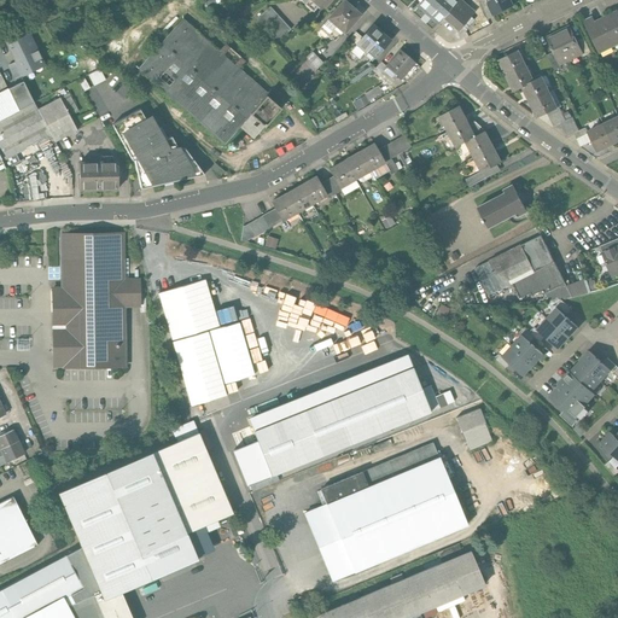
[(35,0),(22,0),(23,3),(21,4),(27,15),(40,9),(35,0)]
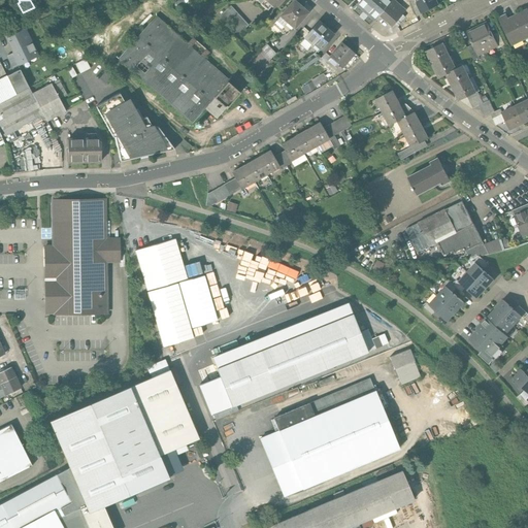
[(262,0),(260,4),(266,10),(271,5),(272,6),(277,0),(262,0)]
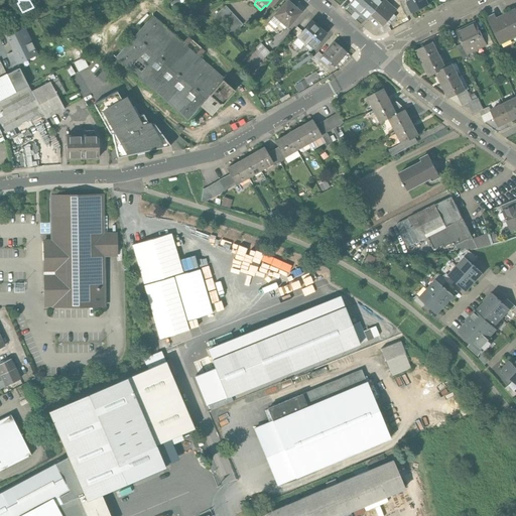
[(353,0),(350,4),(366,19),(370,15),(369,15),(377,6),(376,6),(380,2),(377,0),(353,0)]
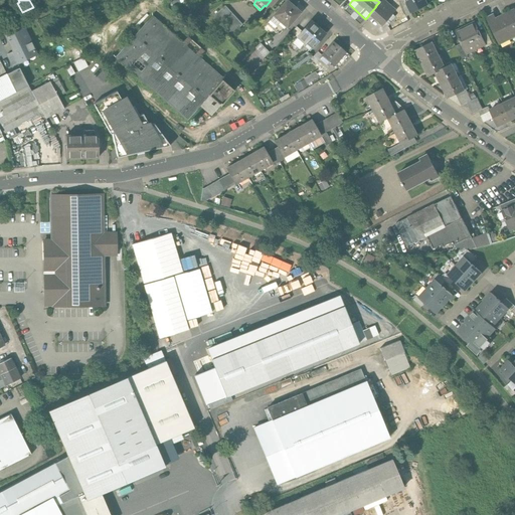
[(394,11),(381,0),(380,0),(379,2),(375,6),(376,6),(368,15),(369,15),(381,26),(387,19),(390,21),(389,21),(390,22),(394,17),(391,14),(394,11)]
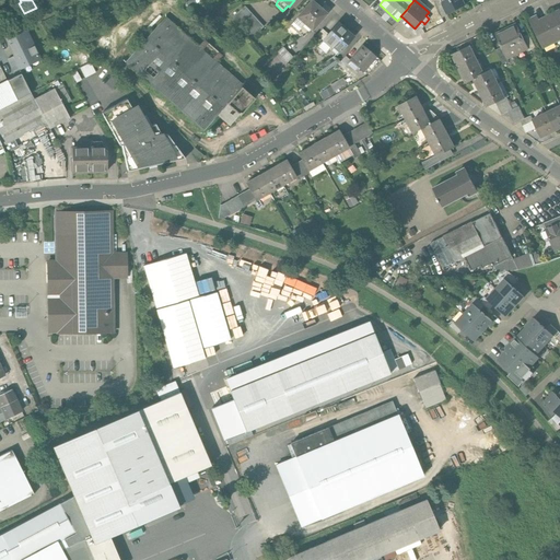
[(440,0),(447,14),(465,7),(462,0),(440,0)]
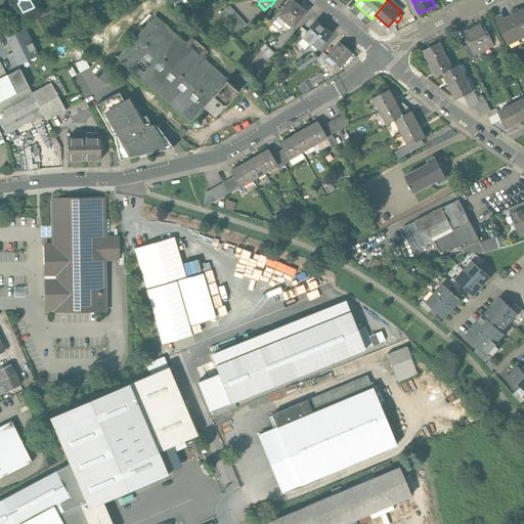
[(291,1),(271,24),(285,35),(291,28),(292,29),(305,13),(291,1)]
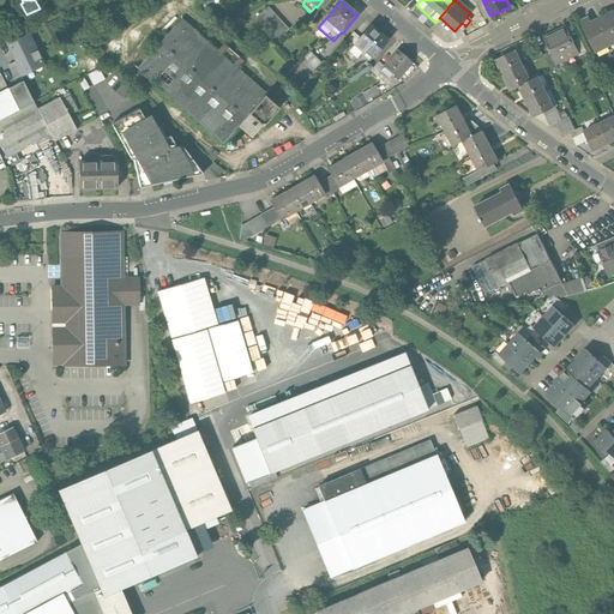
[(289,31),(268,7),(257,18),(274,36),(270,40),(272,43),(278,40),(289,31)]
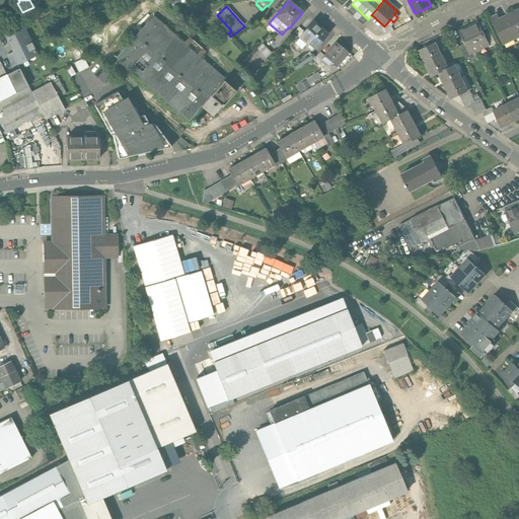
[(518,11),(518,10),(511,14),(512,17),(501,23),(497,14),(490,18),(503,44),(518,35),(518,11)]
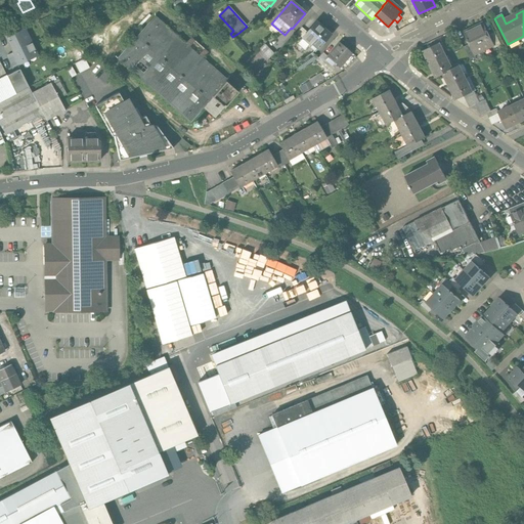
[(195,41),(190,47),(155,17),(131,44),(129,42),(123,49),(125,50),(118,59),(153,90),(149,94),(155,98),(158,94),(190,123),(204,106),(216,118),(238,92),(226,82),(227,80),(199,55),(204,49),(195,41)]
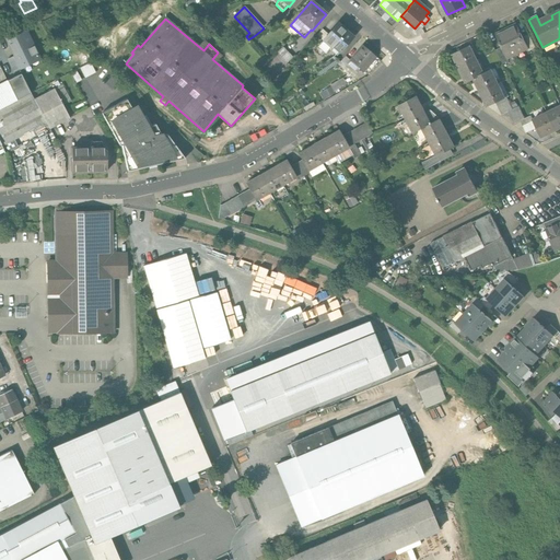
[(337,24),(323,39),(331,47),(329,49),(336,55),(352,37),(337,24)]
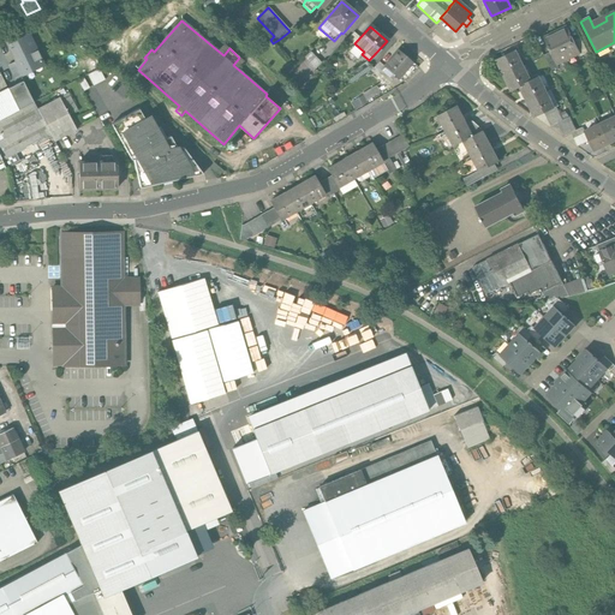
[(568,27),(556,33),(568,59),(579,53),(580,53),(574,41),(568,27)]
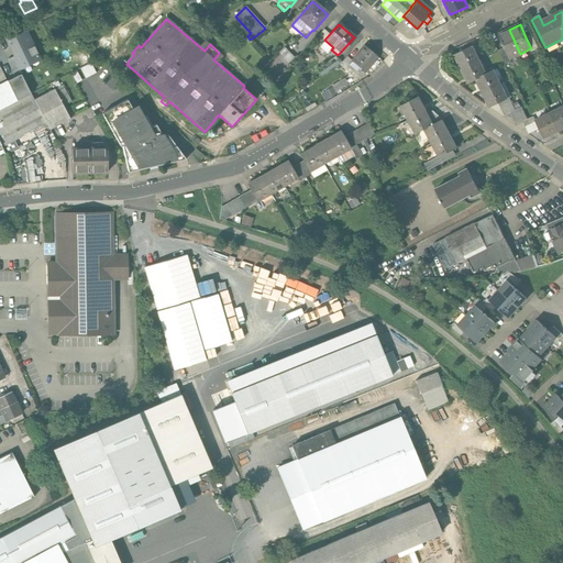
[(25,29),(7,39),(12,51),(14,50),(18,55),(19,55),(24,66),(30,64),(28,61),(39,55),(25,29)]
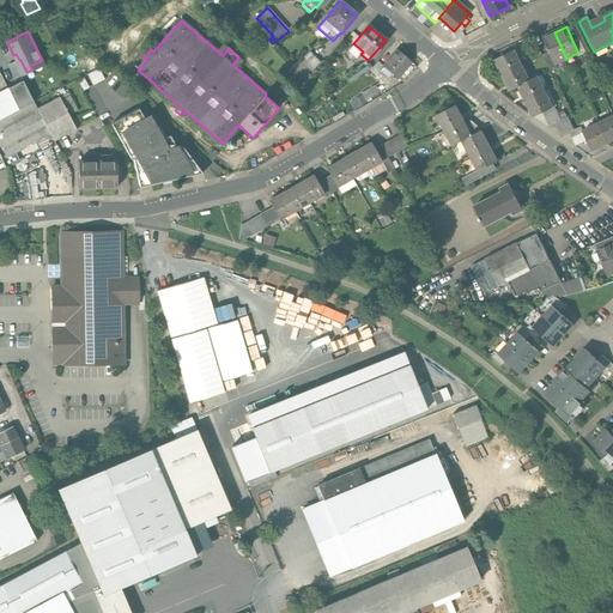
[(554,32),(542,38),(548,52),(554,65),(556,64),(566,59),(554,32)]
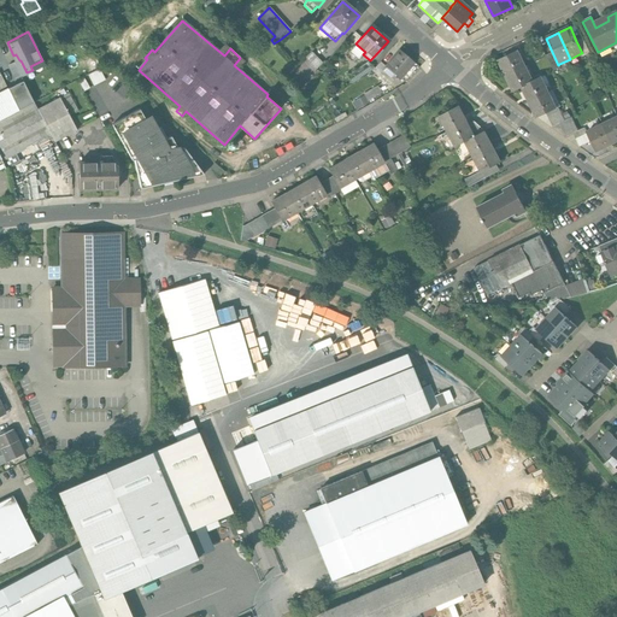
[(591,53),(582,37),(576,41),(582,53),(581,53),(583,57),(591,53)]
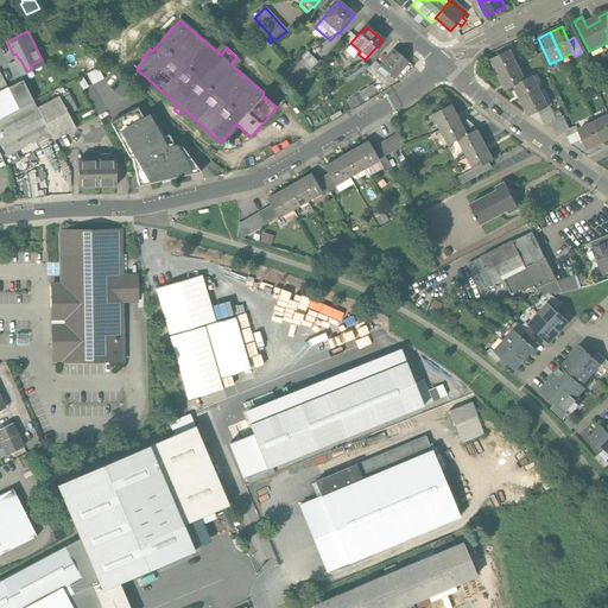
[(393,50),(380,65),(379,64),(379,65),(380,67),(377,70),(385,77),(388,73),(394,78),(396,78),(394,77),(407,62),(409,63),(409,62),(393,49),(393,50)]
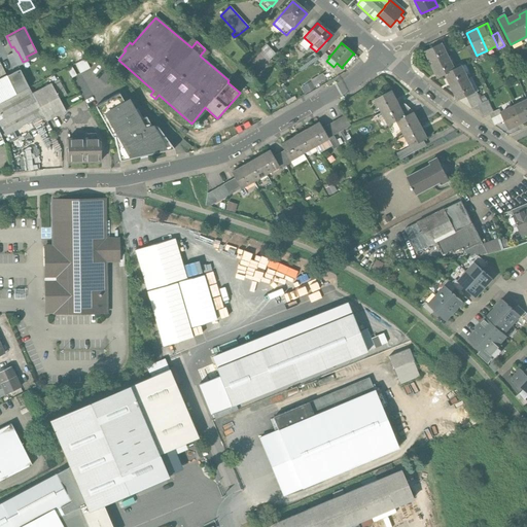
[(442,43),(425,51),(432,65),(448,58),(442,43)]
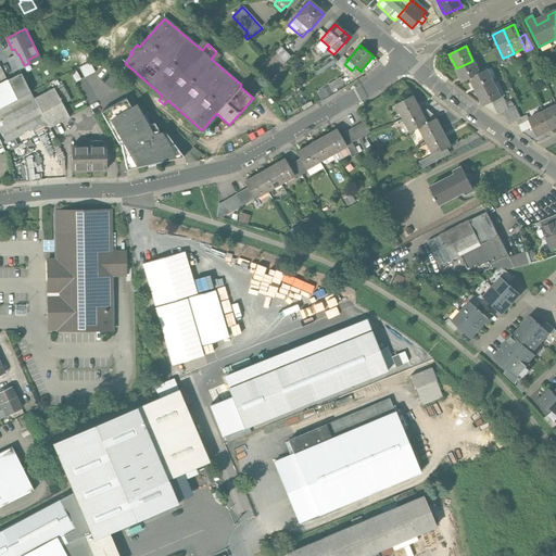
[(497,47),(492,50),(500,64),(506,61),(504,58),(503,59),(497,47)]
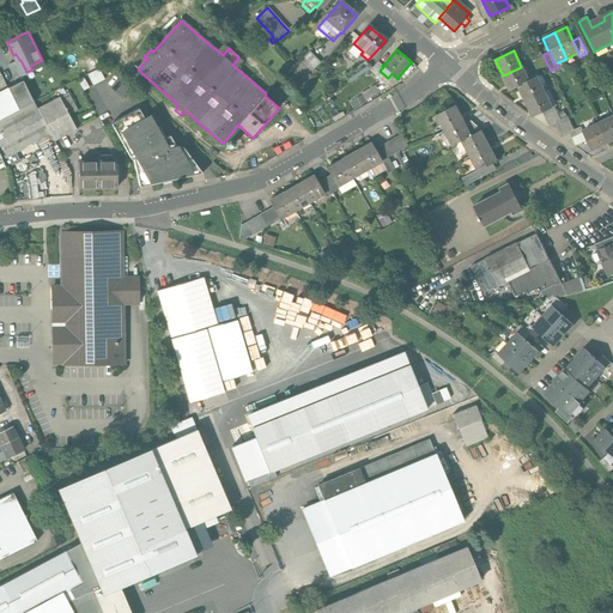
[(309,53),(298,64),(309,74),(319,65),(309,53)]
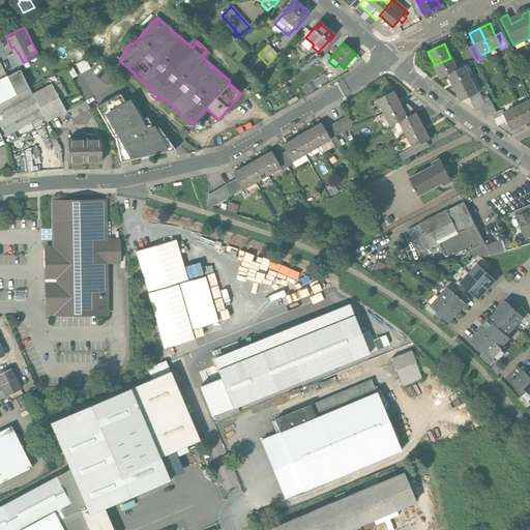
[(17,52),(8,56),(13,67),(23,62),(18,52),(17,52)]
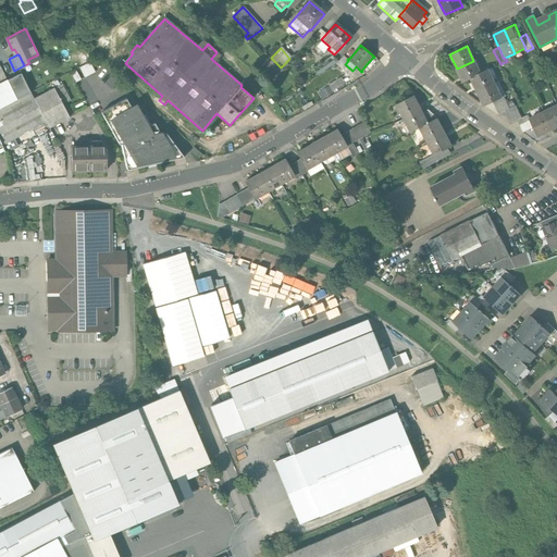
[(330,57),(312,69),(318,75),(336,62),(330,57)]
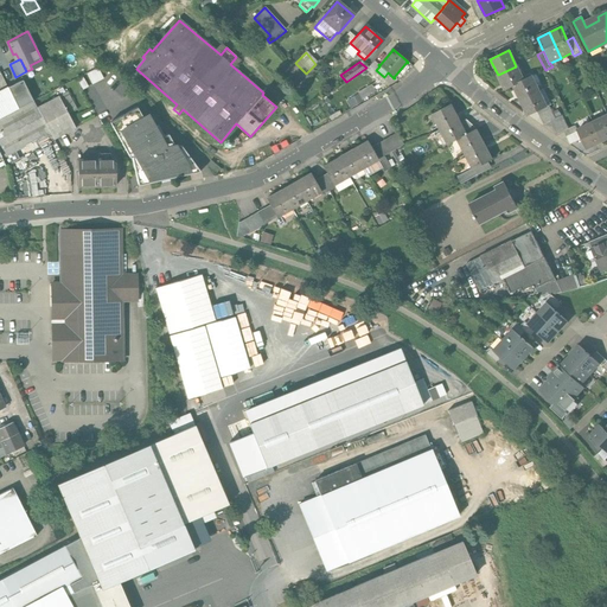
[(516,66),(498,75),(505,90),(513,87),(513,85),(524,81),(523,81),(516,66)]
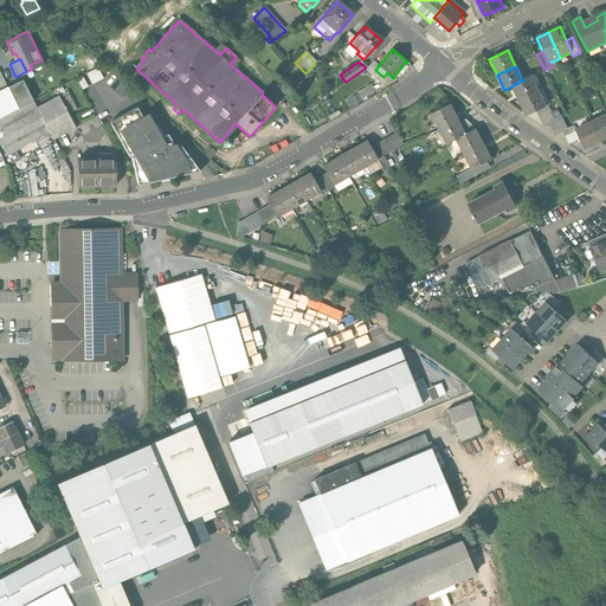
[(98,69),(86,75),(92,85),(103,79),(98,69)]
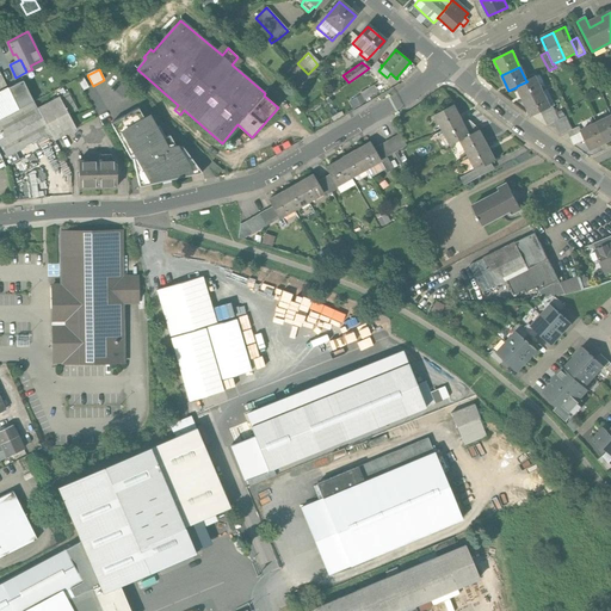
[(84,76),(78,80),(84,91),(90,87),(84,76)]
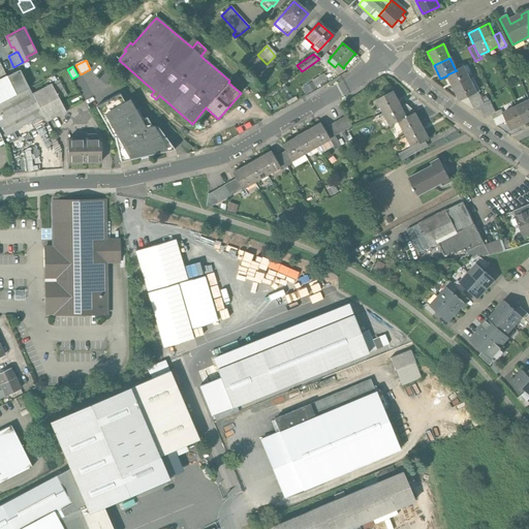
[(457,70),(447,74),(447,75),(454,88),(470,80),(463,66),(456,70),(457,70)]
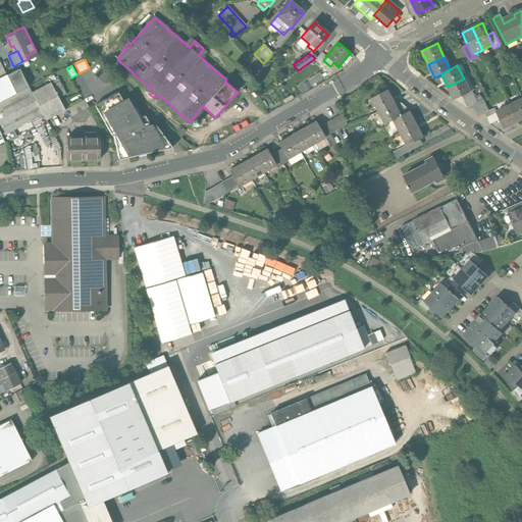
[(319,73),(308,79),(311,85),(322,80),(319,73)]
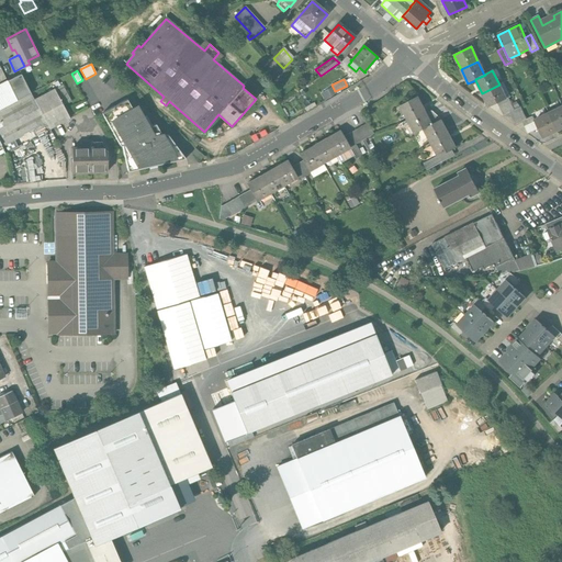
[(7,80),(0,83),(0,110),(18,101),(7,80)]
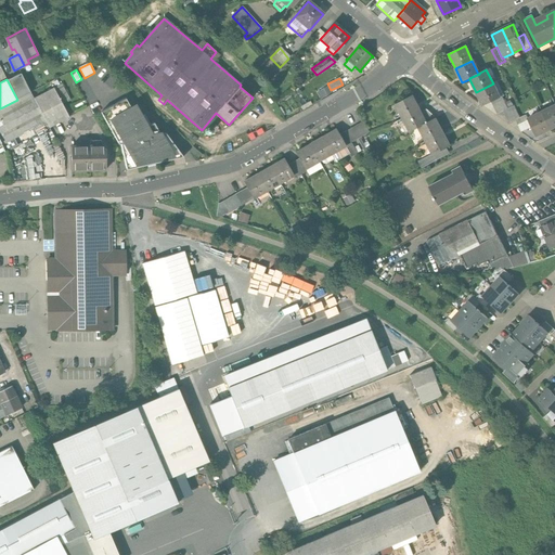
[(493,84),(476,92),(482,106),(491,102),(500,98),(493,84)]
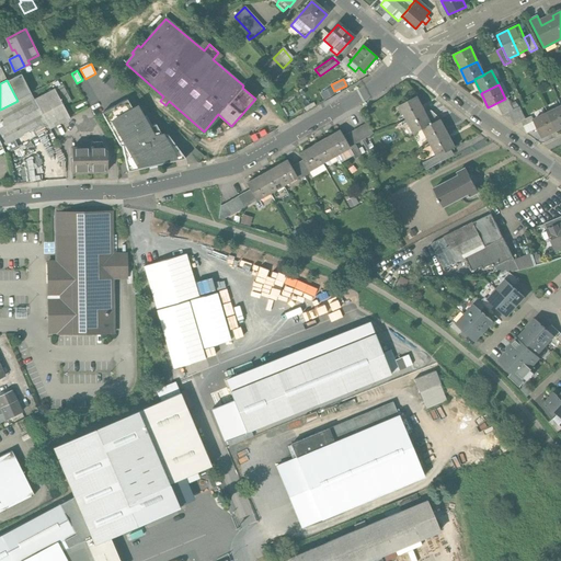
[(63,86),(34,100),(46,123),(49,129),(70,118),(63,104),(70,101),(63,86)]
